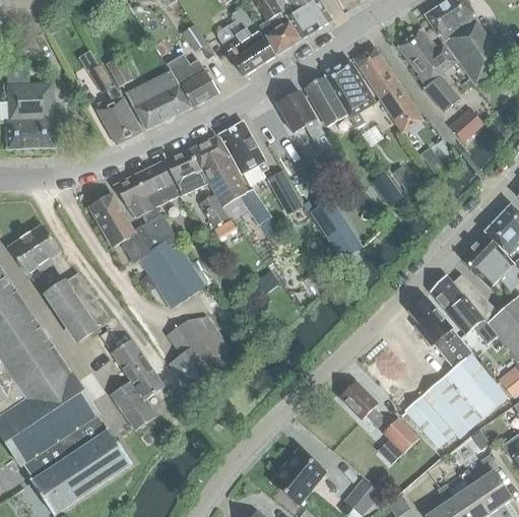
[(255,0),(263,12),(268,16),(259,22),(265,31),(277,52),(301,38),(276,0),(255,0)]
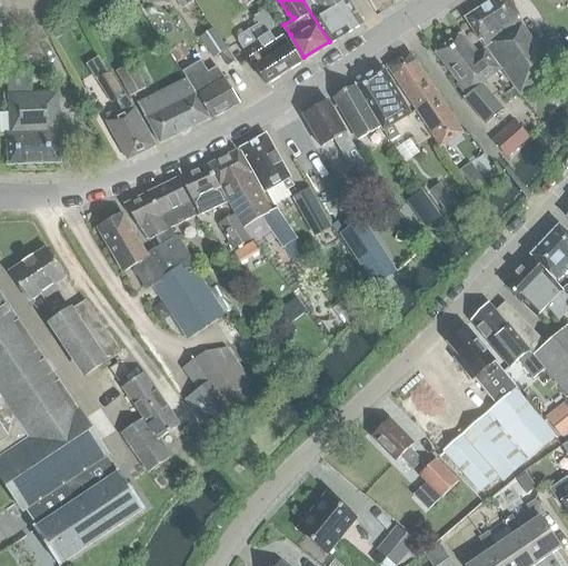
[(364,21),(350,0),(307,0),(306,1),(329,40),(345,31),(345,32),(364,21)]
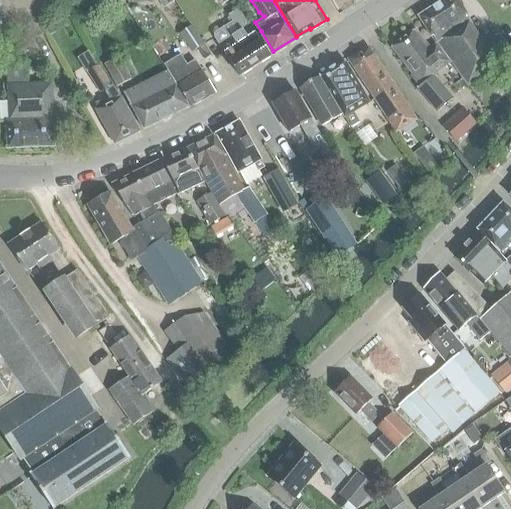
[(467,11),(459,0),(438,0),(419,13),(431,34),(433,33),(437,39),(438,39),(467,84),(490,68),(489,66),(501,58),(483,31),(478,34),(465,12),(467,11)]
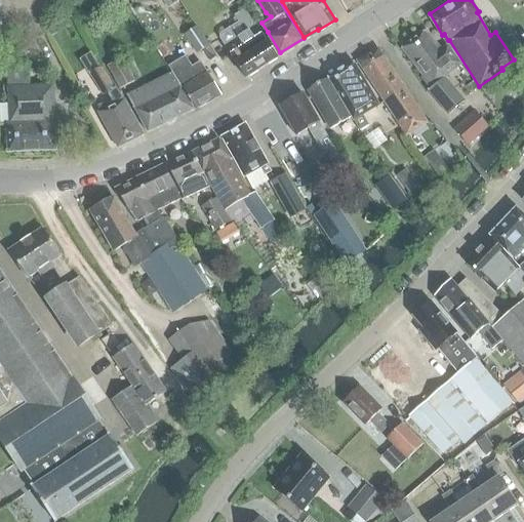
[(222,28),(219,31),(219,35),(245,74),(278,54),(266,38),(245,5),(234,11),(238,17),(222,28)]
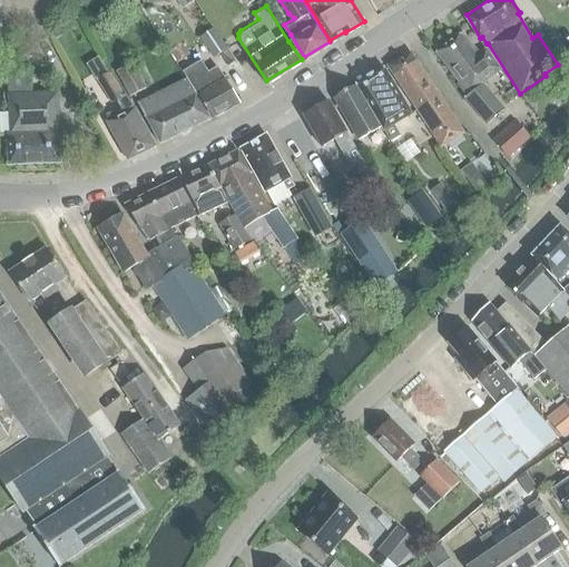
[(225,47),(213,27),(202,32),(215,52),(225,47)]
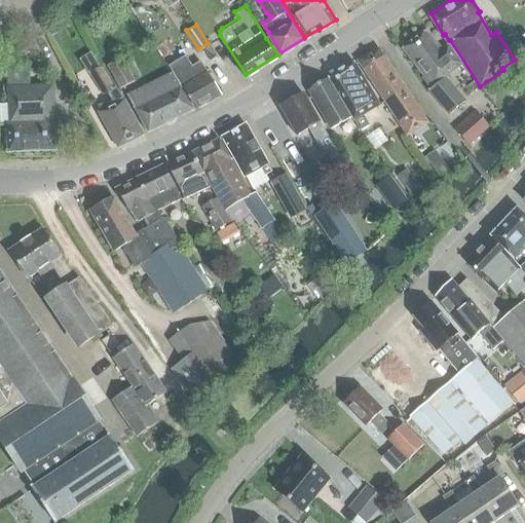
[(427,88),(448,113),(464,100),(445,76),(462,62),(448,43),(442,48),(426,28),(402,47),(423,75),(421,77),(427,84),(429,82),(432,85),(427,88)]
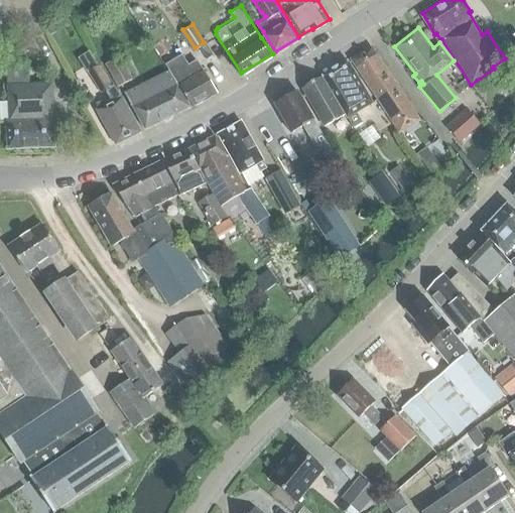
[(371,44),(351,57),(398,130),(418,117),(371,44)]
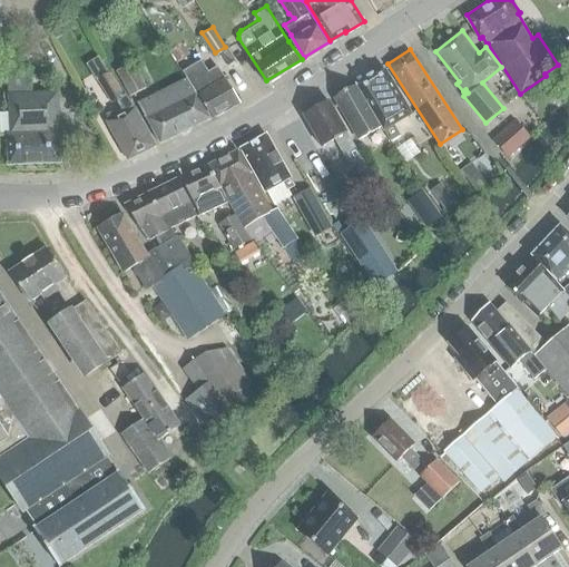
[(180,70),(188,82),(190,81),(212,115),(238,98),(217,65),(207,70),(199,59),(180,70)]
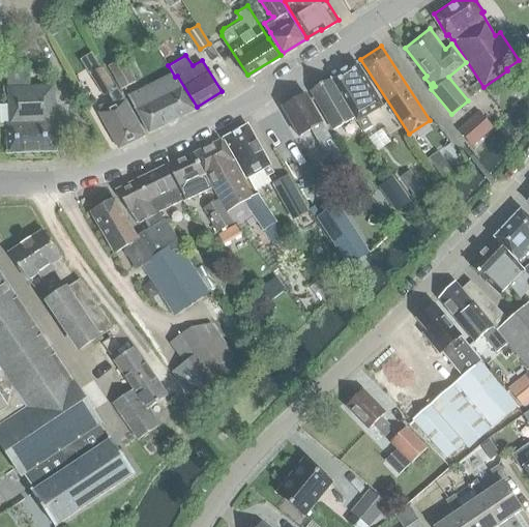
[(109,63),(121,86),(135,79),(122,56),(109,63)]
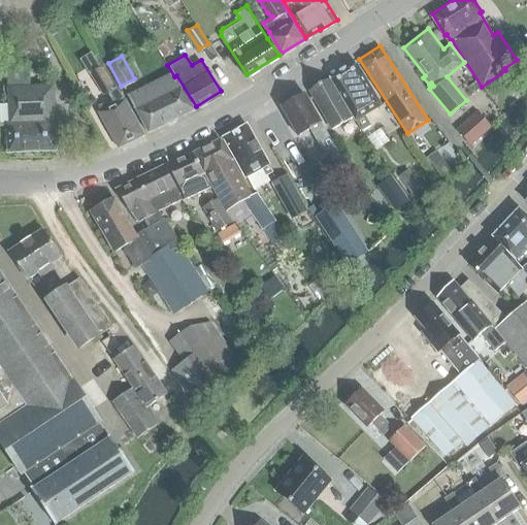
[(355,61),(330,75),(355,118),(357,117),(363,127),(372,122),(365,110),(380,102),(355,61)]
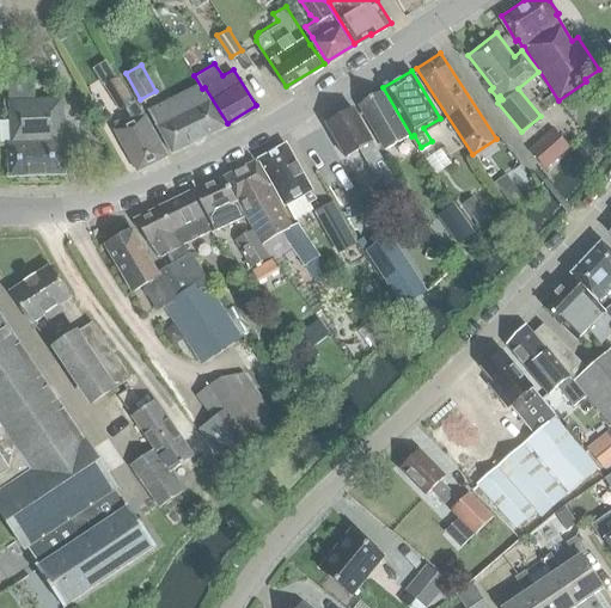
[(10,77),(11,142),(7,142),(8,173),(65,172),(61,97),(31,98),(30,77),(10,77)]
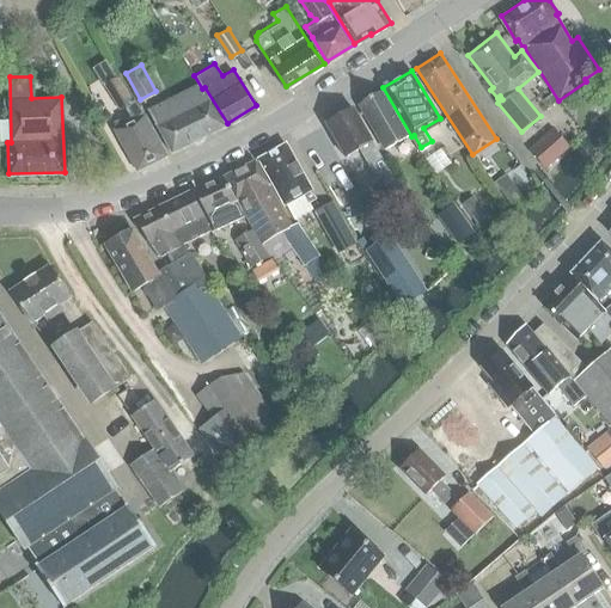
[(129,99),(115,77),(103,84),(117,106),(129,99)]
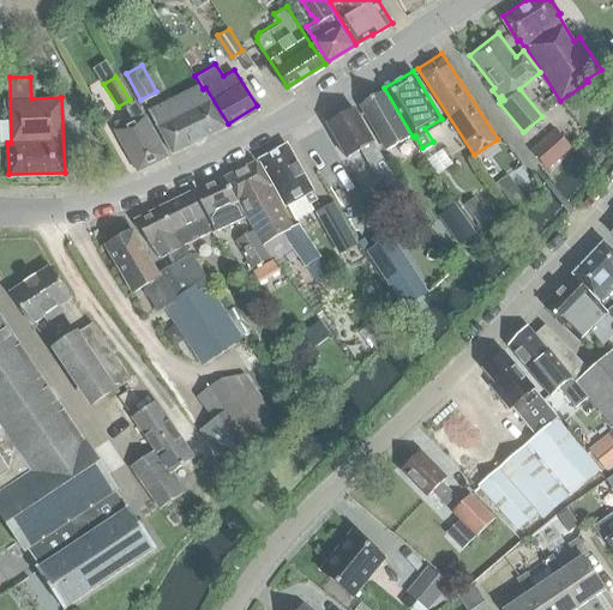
[(226,124),(198,83),(150,108),(173,151),(193,140),(196,143),(208,136),(206,133),(226,124)]
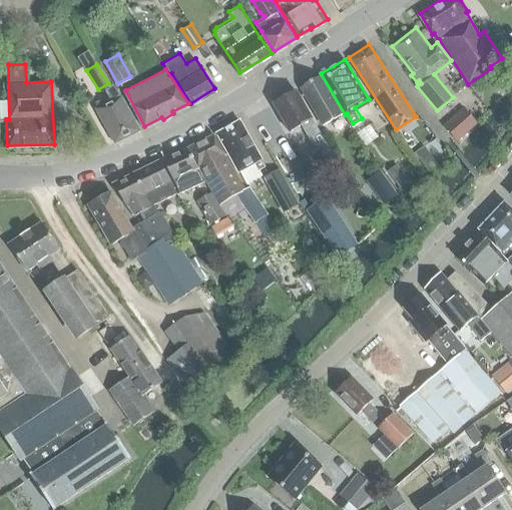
[(302,85),(323,121),(341,111),(319,75),(302,85)]
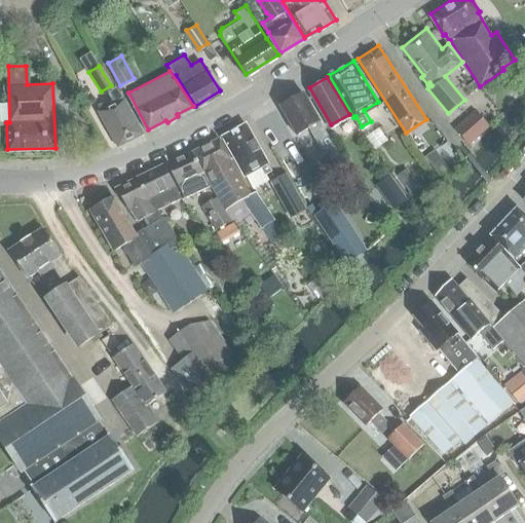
[(95,106),(115,146),(142,132),(116,84),(105,90),(111,103),(108,105),(106,101),(95,106)]
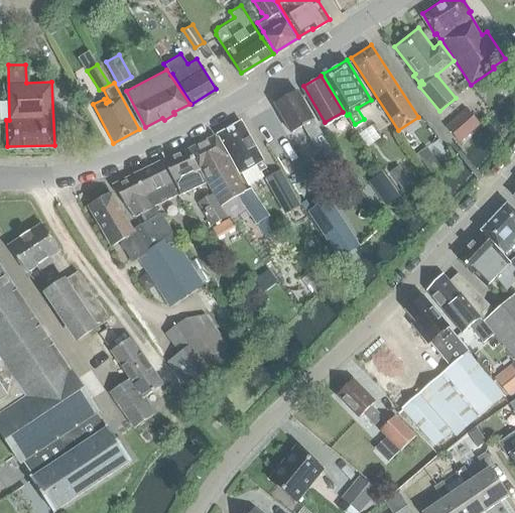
[(293,131),(302,126),(310,140),(307,142),(319,161),(334,154),(320,134),(322,133),(311,115),(297,90),(276,102),(293,131)]
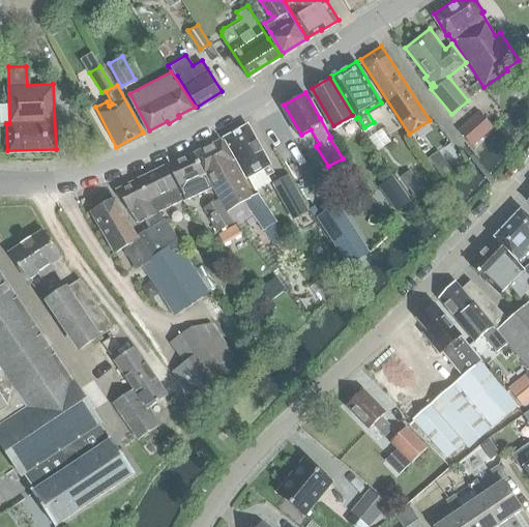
[(456,129),(470,145),(492,126),(477,110),(456,129)]
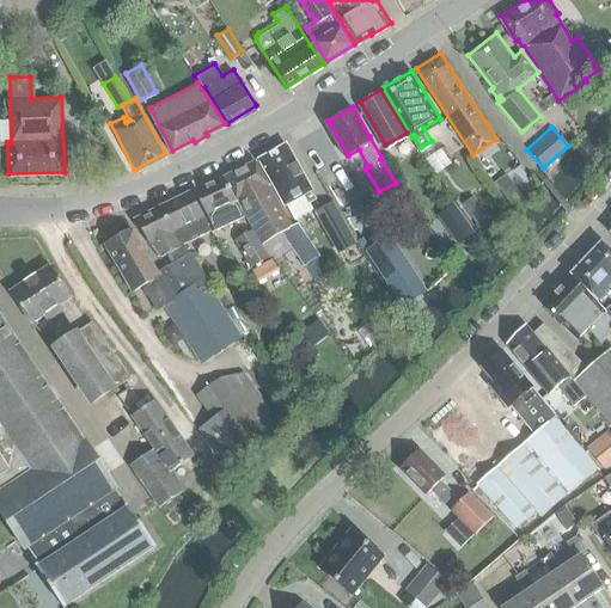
[(285,202),(287,201),(295,216),(297,216),(295,215),(312,207),(309,200),(316,196),(311,188),(286,141),(260,155),(285,202)]
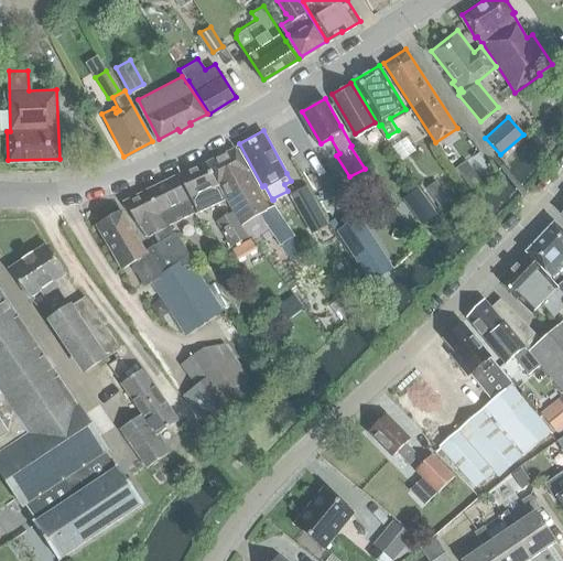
[(401,160),(415,151),(408,137),(392,146),(401,160)]
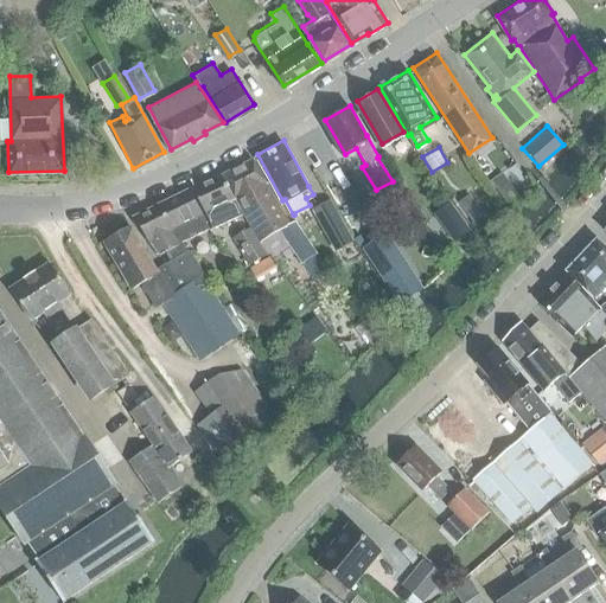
[(252,155),(223,172),(261,239),(279,228),(300,262),(304,260),(314,277),(326,270),(294,219),(289,222),(252,155)]
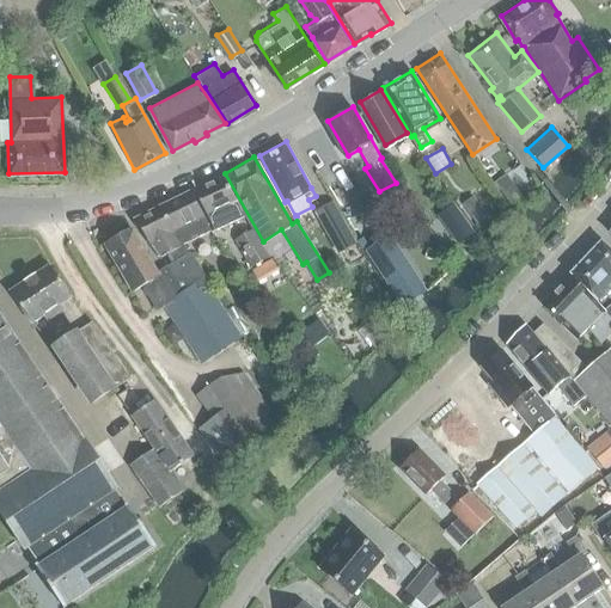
[(203,210),(207,209),(217,227),(242,214),(221,174),(193,189),(203,210)]
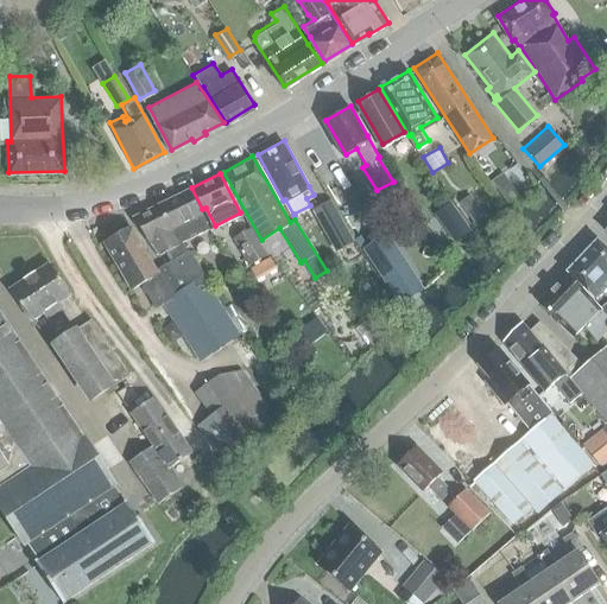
[(495,177),(487,183),(506,207),(514,201),(511,197),(495,177)]
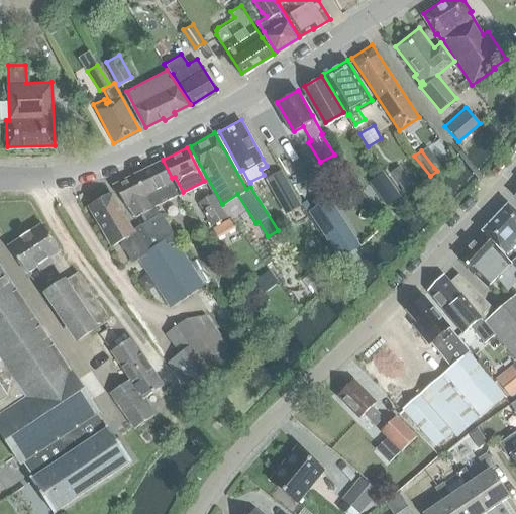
[(114,184),(134,215),(140,212),(145,220),(160,212),(155,205),(178,193),(160,161),(114,184)]
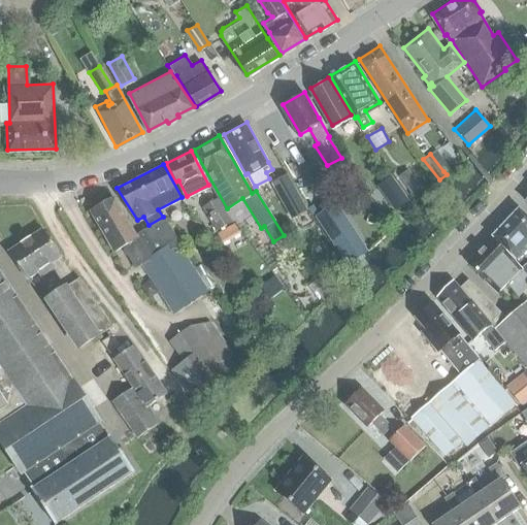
[(406,168),(397,174),(409,192),(419,185),(406,168)]
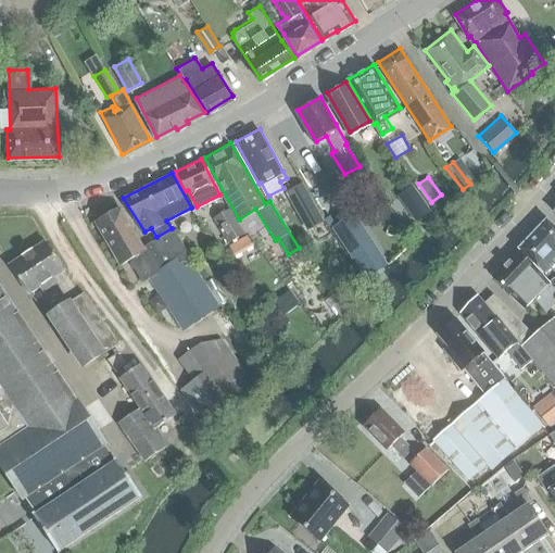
[(323,221),(301,183),(284,191),(305,230),(323,221)]
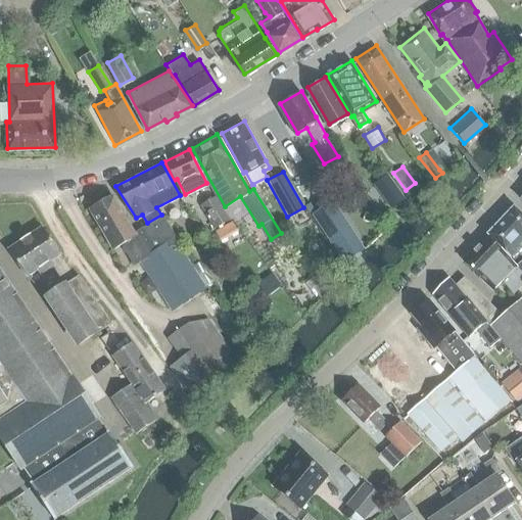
[(389,179),(380,186),(390,200),(400,193),(389,179)]
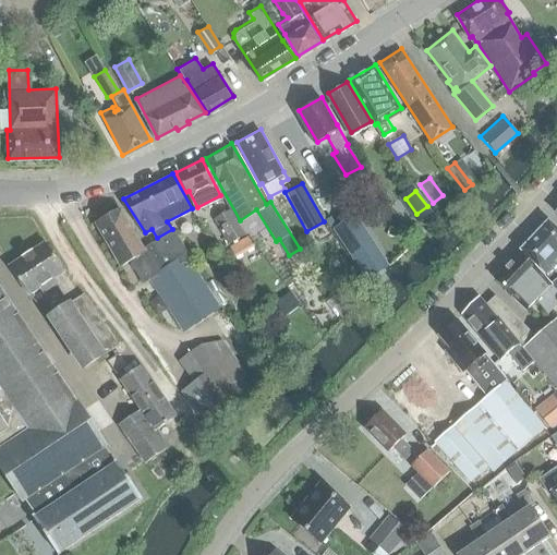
[(172,229),(157,238),(145,244),(146,246),(144,248),(119,208),(95,222),(121,264),(130,260),(147,278),(152,277),(183,327),(219,306),(218,304),(204,282),(188,256),(190,254),(173,228),(172,229)]
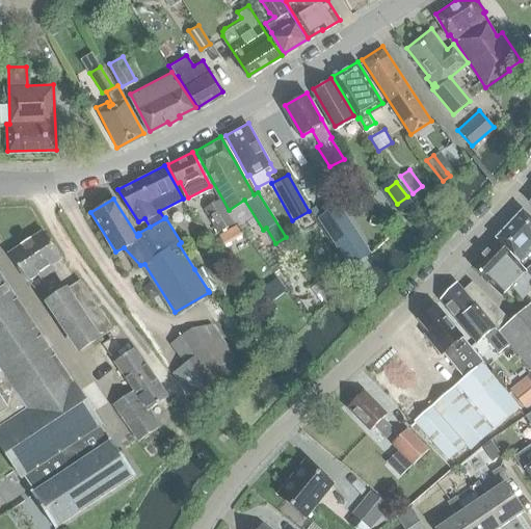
[(233,222),(226,211),(219,199),(217,200),(205,207),(218,231),(233,222)]
